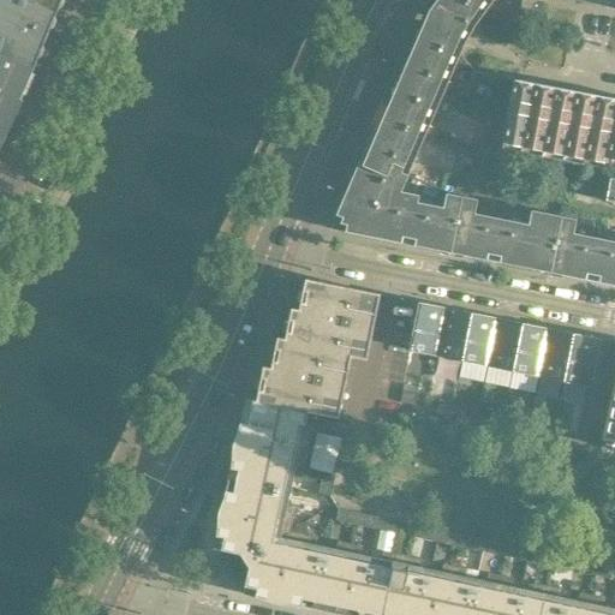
[(54,21),(57,13),(28,0),(27,0),(0,0),(0,21),(46,40),(54,21)]
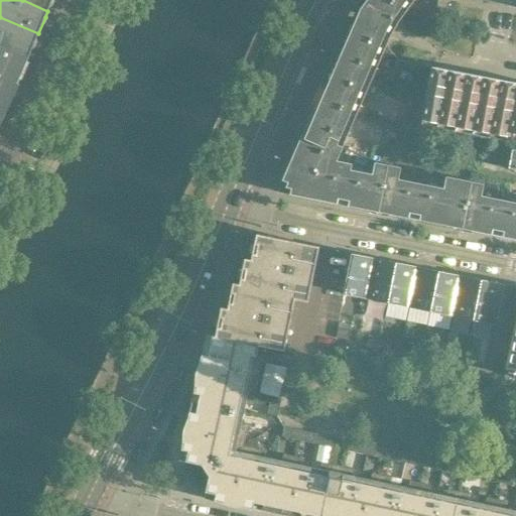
[(22,0),(23,0),(47,11),(51,0),(22,0)]
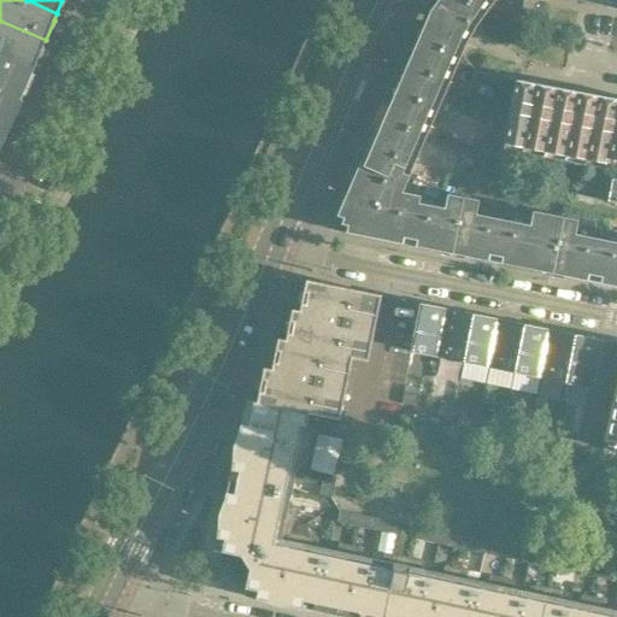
[(466,43),(471,35),(476,27),(494,1),(492,0),(433,0),(430,4),(423,17),(421,22),(330,230),(398,195),(395,191),(413,150),(419,152),(433,122),(425,119),(447,69),(454,72),(462,56),(466,43)]
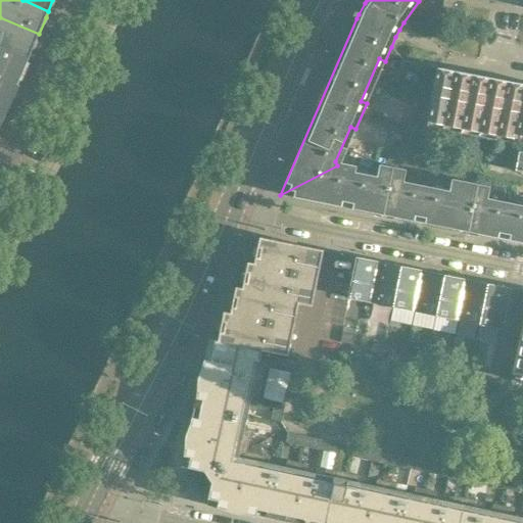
[(462,25),(464,14),(454,12),(452,22),(462,25)]
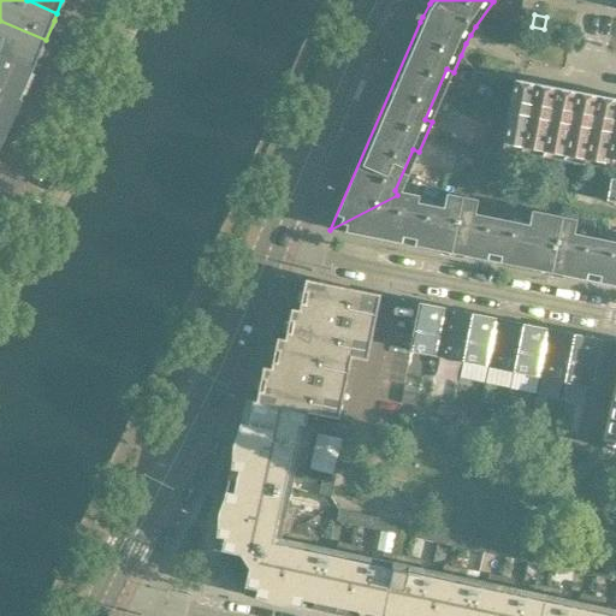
[(46,40),(0,21),(0,54),(34,67),(46,40)]
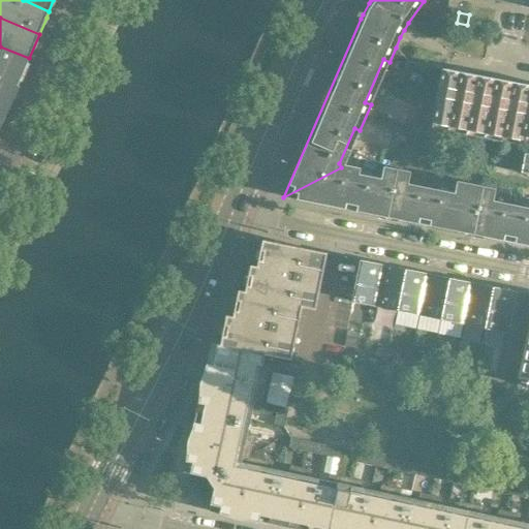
[(18,86),(29,58),(0,47),(0,82),(17,89),(18,86)]
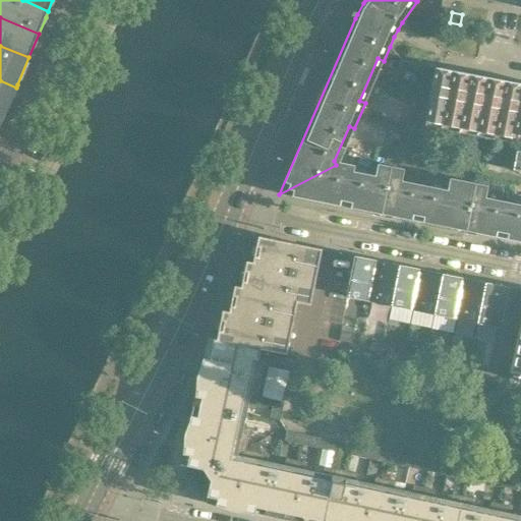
[(433,67),(424,123),(441,126),(451,70),(433,67)]
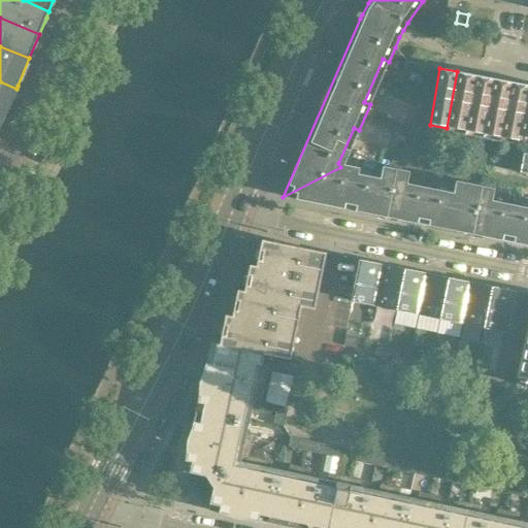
[(475,75),(457,71),(447,128),(465,131),(475,75)]
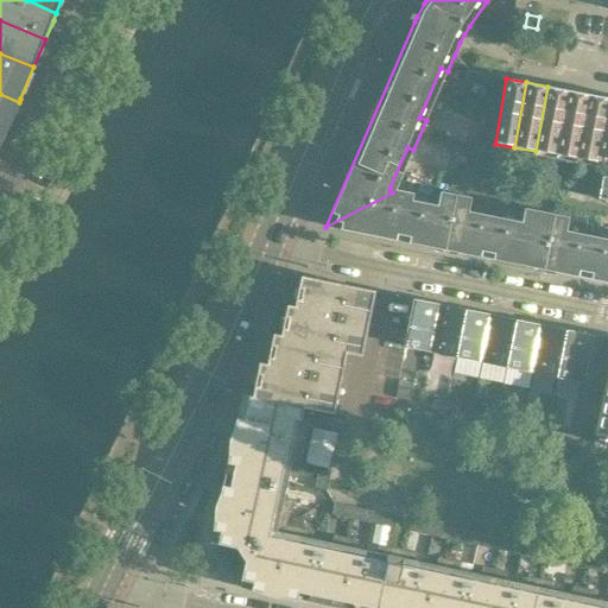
[(569,90),(548,87),(536,151),(557,154),(569,90)]
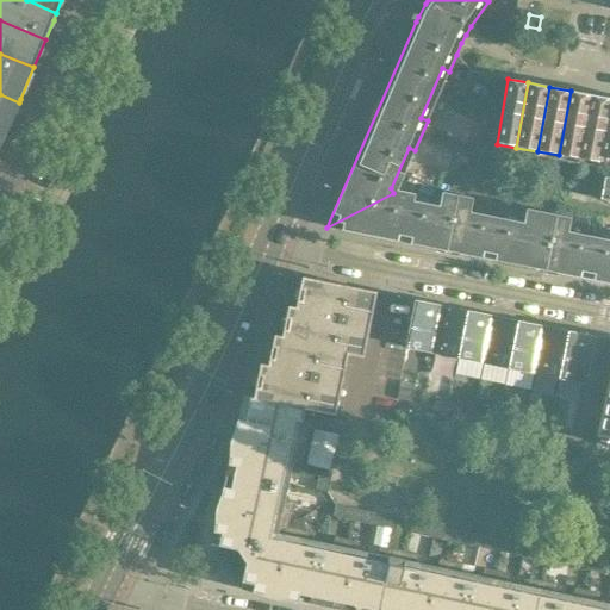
[(591,94),(571,91),(559,155),(579,160),(591,94)]
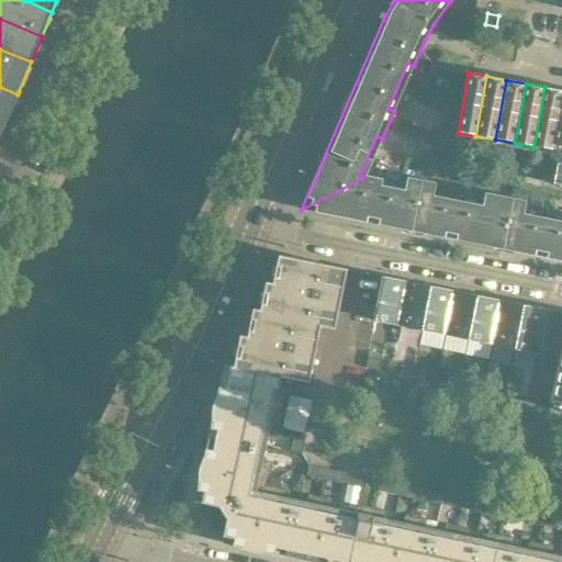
[(18,94),(0,87),(0,110),(8,113),(18,94)]
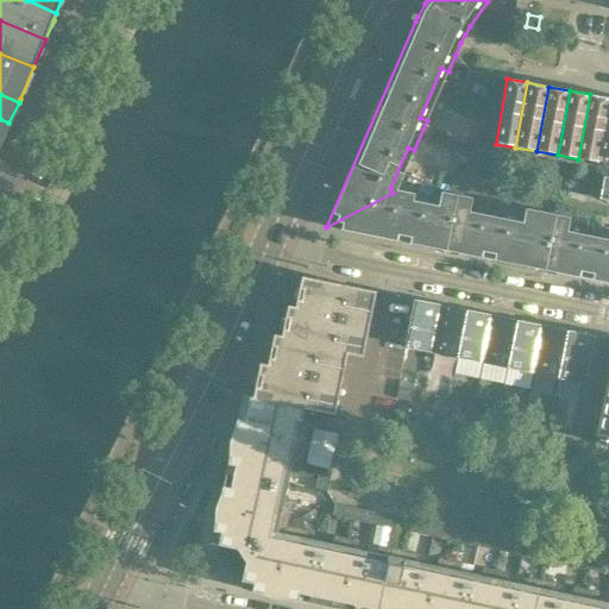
[(608,99),(608,98),(590,94),(578,159),(597,163),(598,157),(608,99)]
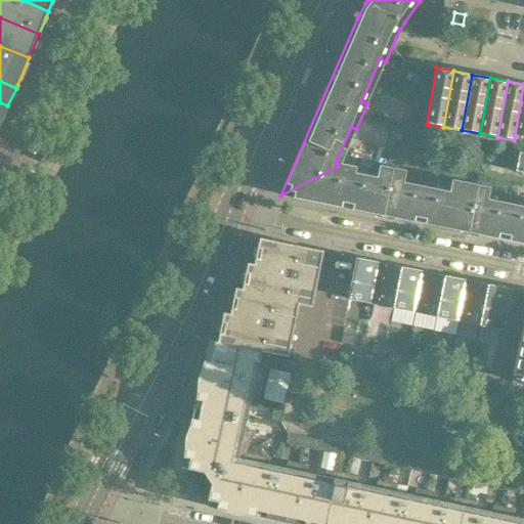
[(523,85),(515,135),(523,136),(523,85)]
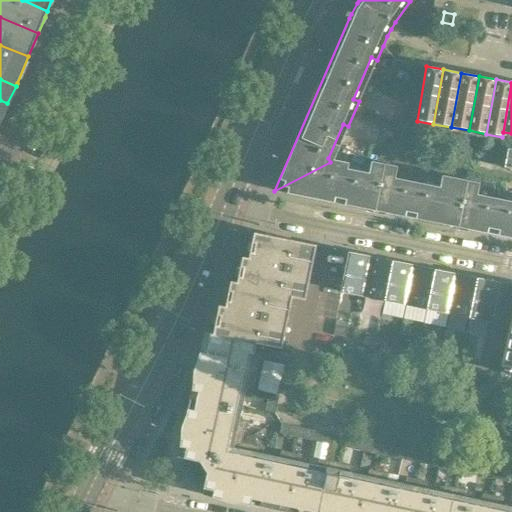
[(391,214),(399,179),(395,178),(397,166),(371,161),(369,173),(332,165),(330,162),(274,191),(391,214)]
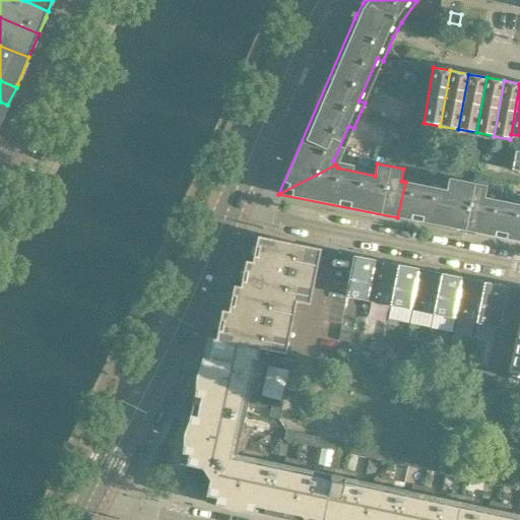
[(447,190),(405,182),(397,217),(465,232),(467,224),(472,225),(480,185),(449,178),(447,190)]
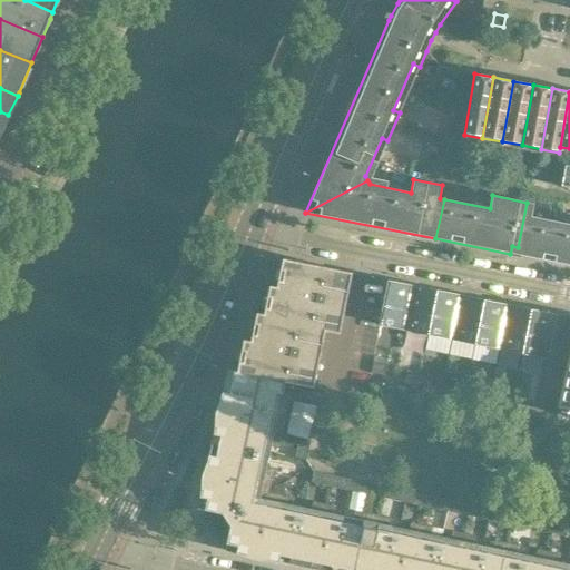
[(534,204),(527,203),(518,247),(522,248),(521,256),(569,265),(569,224),(531,217),(534,204)]
